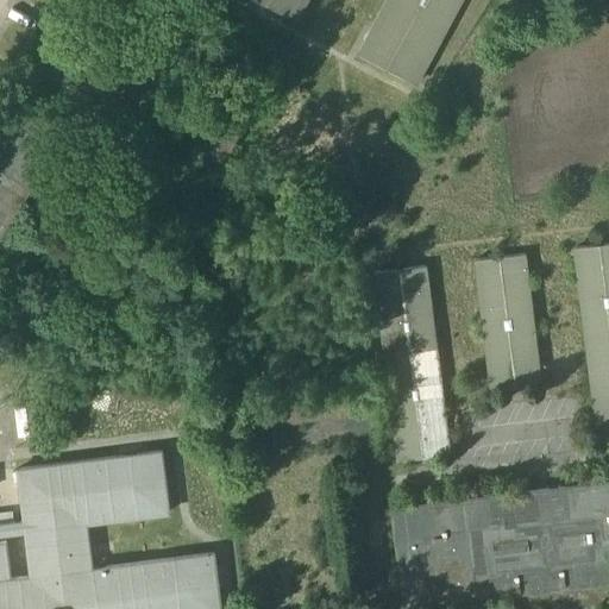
[(257,0),(296,20),(306,0),(257,0)]
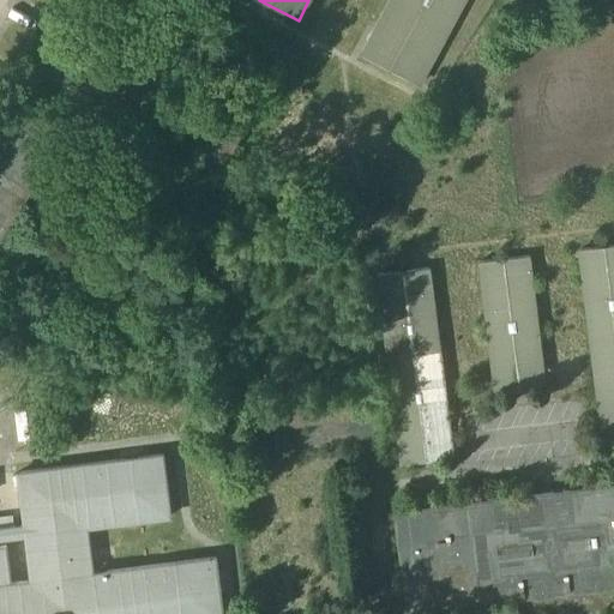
[(391,0),(362,54),(419,85),(464,0),(391,0)]
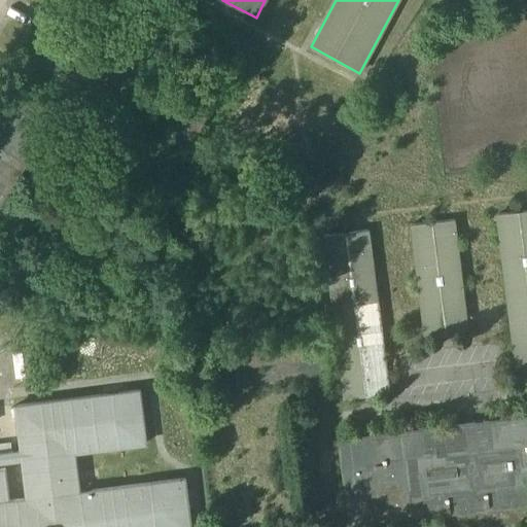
[(7,89),(0,83),(0,200),(57,111),(11,82),(7,89)]
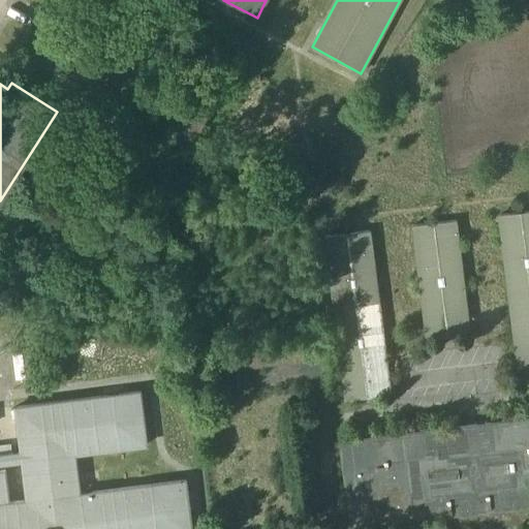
[(528,377),(528,211),(501,215),(521,379),(528,377)]
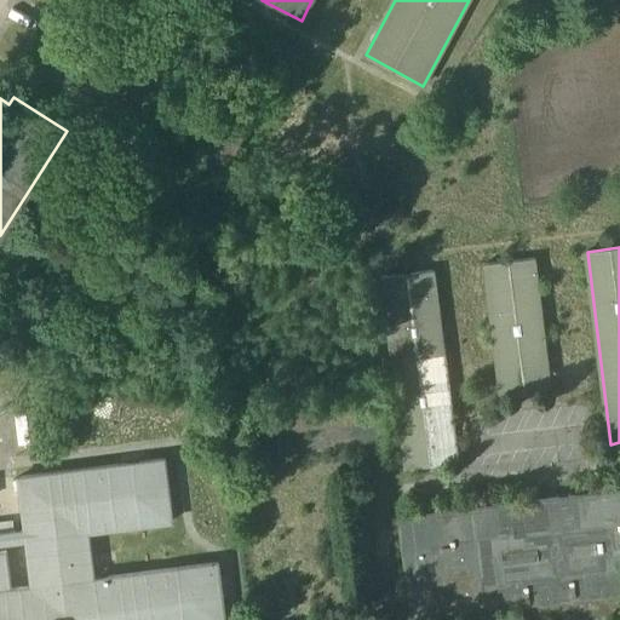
[(534,259),(484,265),(500,397),(550,391),(534,259)]
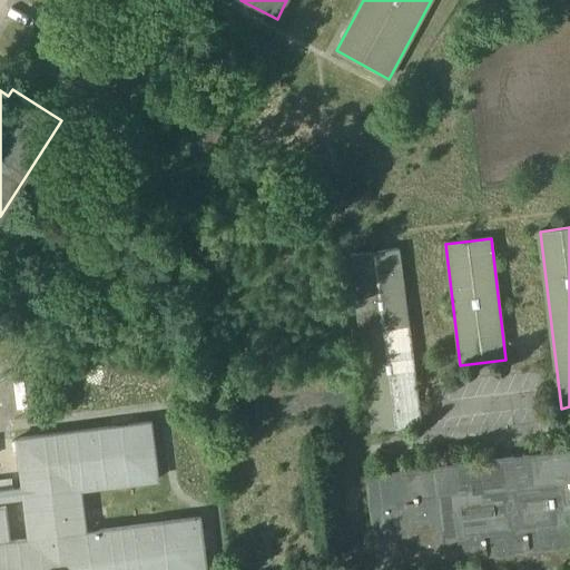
[(397,249),(351,255),(373,431),(419,425),(397,249)]
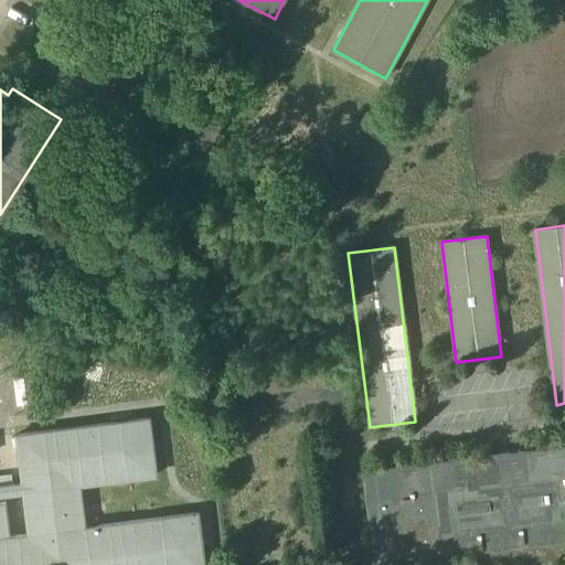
[(0,564),(203,564),(198,514),(86,529),(81,486),(157,476),(149,418),(17,435),(23,484),(0,487),(0,564)]
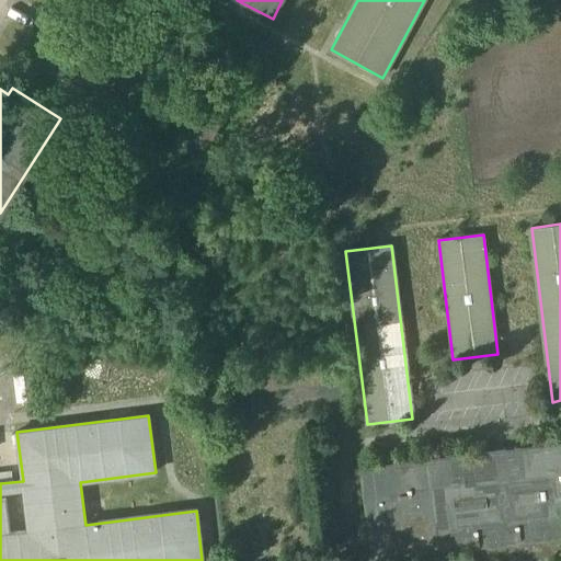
[(560,444),(361,469),(371,559),(560,536),(560,444)]
